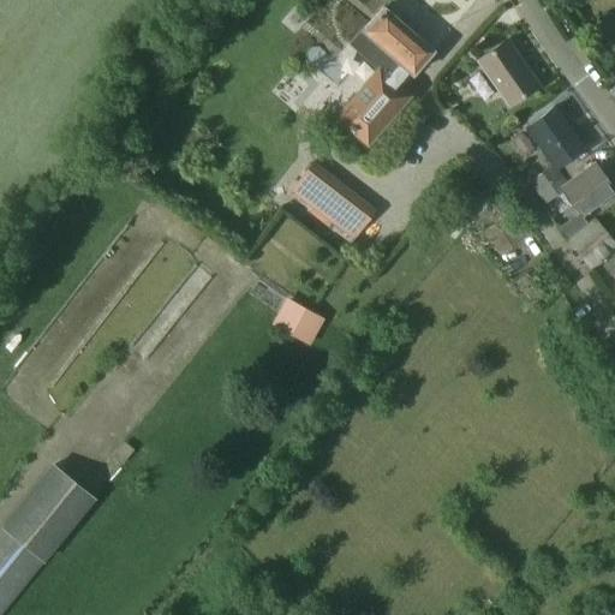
[(412,96),(401,87),(431,53),(382,10),(364,30),(401,63),(389,76),(378,66),(334,118),(368,148),(412,96)]
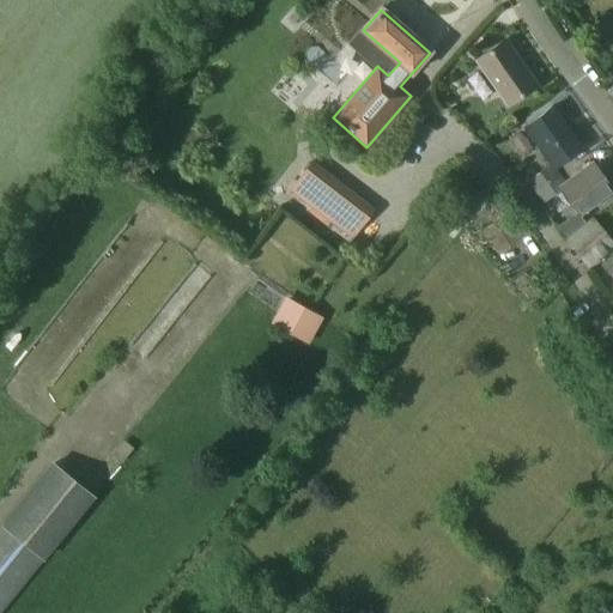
[(505,107),(534,85),(503,41),(474,62),(505,107)]
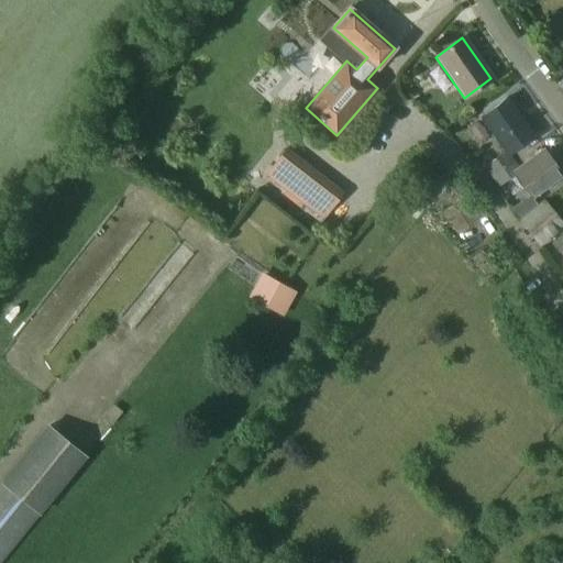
[(482,117),(508,154),(533,135),(507,98),(482,117)]
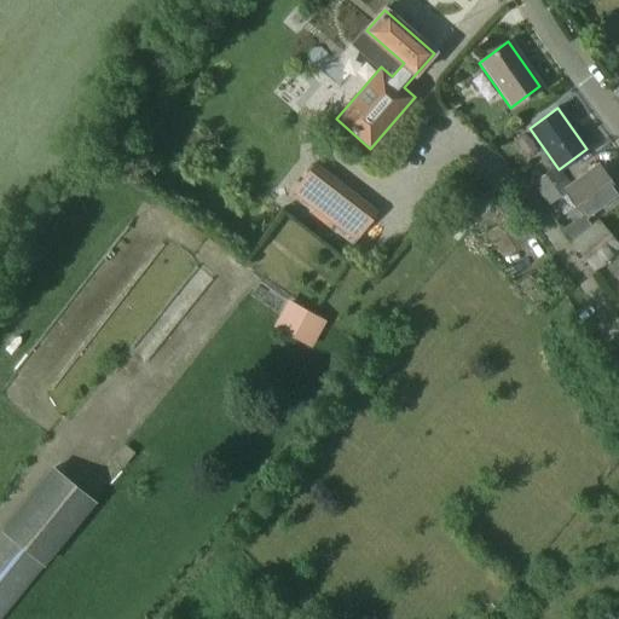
[(347,236),(354,241),(356,242),(379,212),(314,163),(291,194),(347,236)]
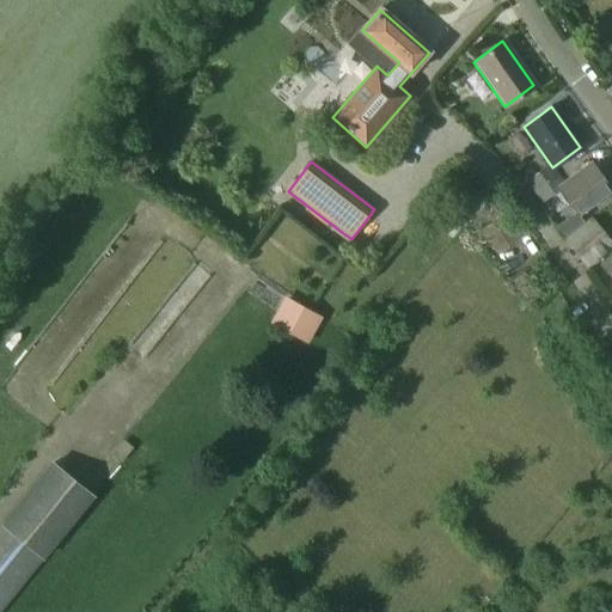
[(592,163),(561,185),(555,176),(533,191),(542,203),(561,190),(577,215),(611,190),(592,163)]
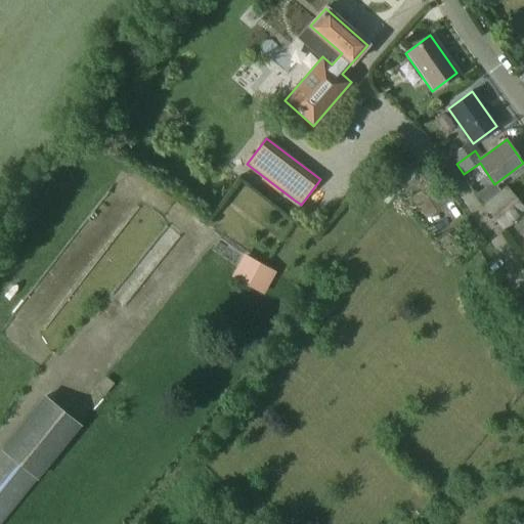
[(456,164),(475,150),(468,141),(450,155),(456,164)]
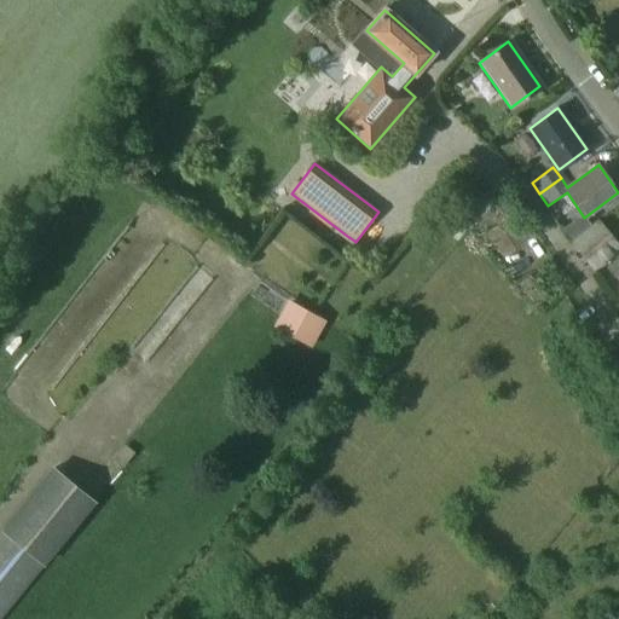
[(463,225),(485,198),(469,185),(447,212),(463,225)]
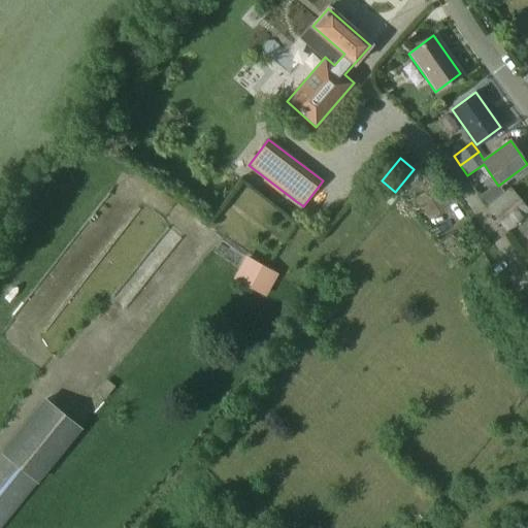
[(429,222),(450,207),(434,186),(414,200),(429,222)]
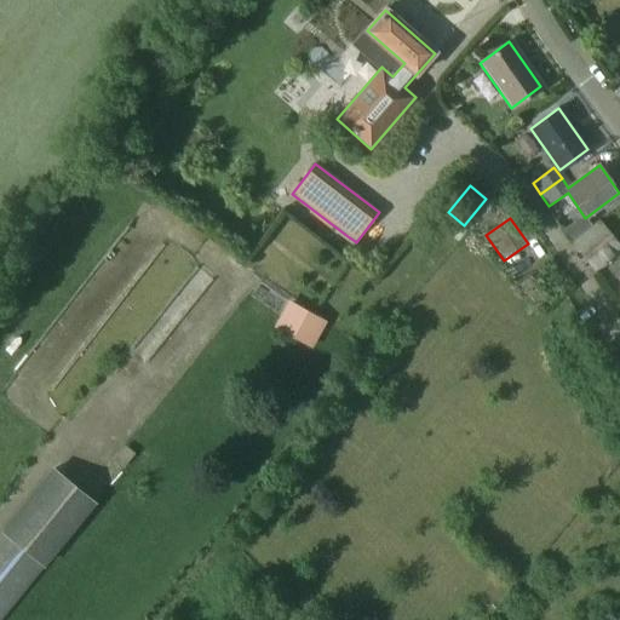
[(619,253),(619,245),(600,219),(572,242),(596,274),(619,253)]
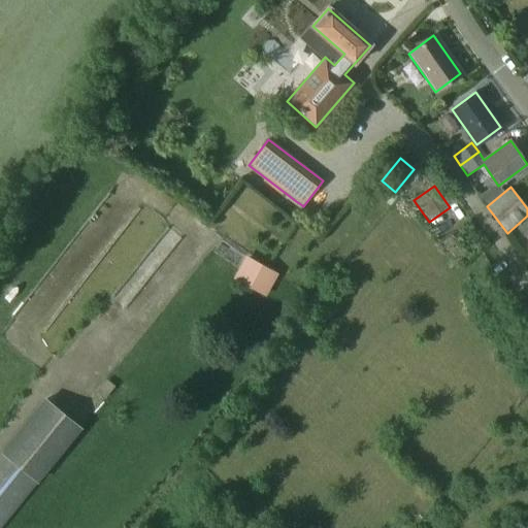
[(527,219),(516,229),(524,237),(527,233),(527,219)]
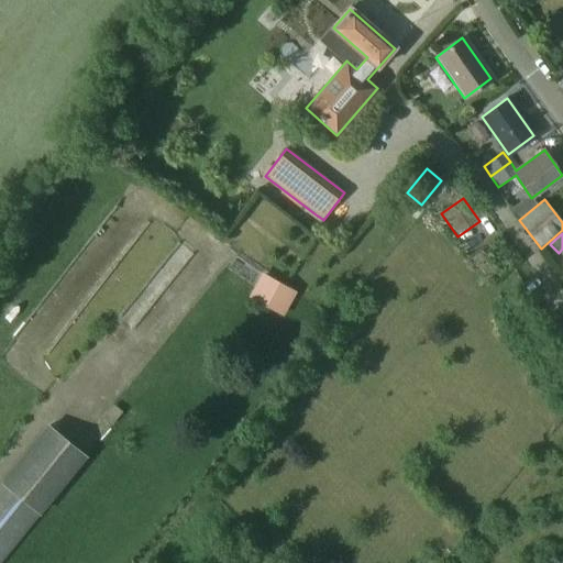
[(283,317),(298,291),(282,282),(268,273),(264,280),(260,278),(249,296),(283,317)]
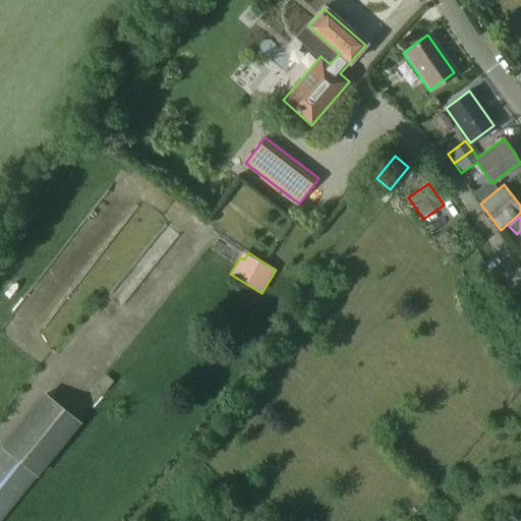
[(0,520),(81,423),(44,393),(0,447),(0,520)]
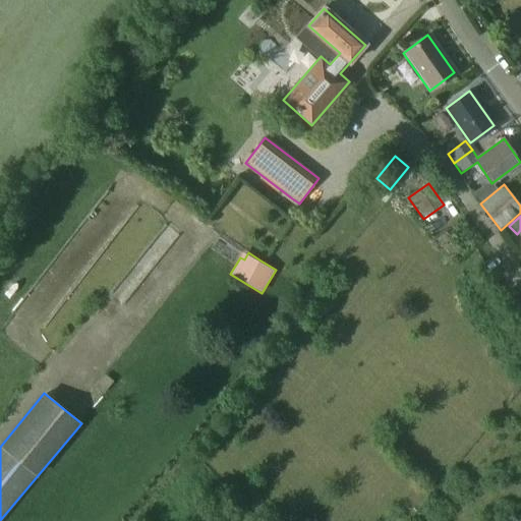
All buildings are outlined.
